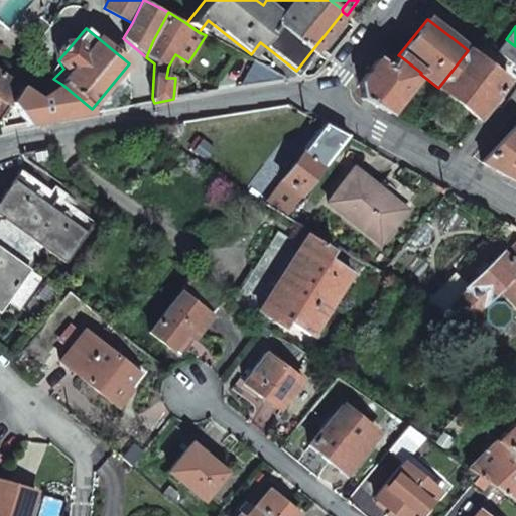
[(497,52),(515,67),(515,46),(506,39),(498,48),(499,50),(497,52)]
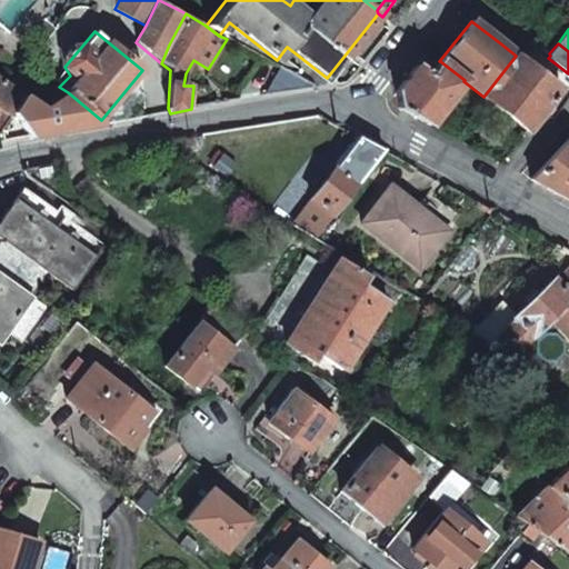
[(483,97),(528,131),(536,121),(543,110),(559,89),(516,56),(483,97)]
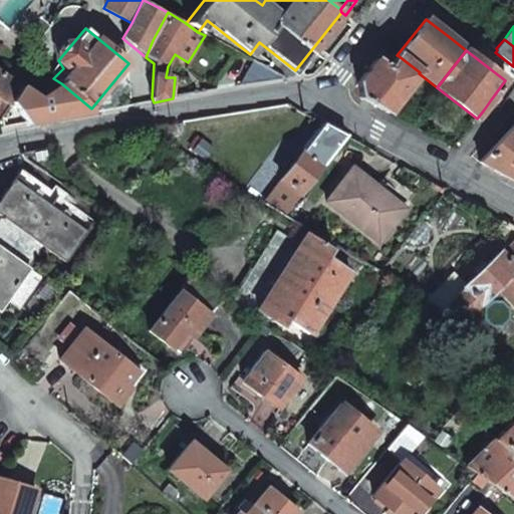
[(359,97),(387,112),(419,73),(420,72),(398,55),(387,68),(375,59),(356,83),(359,97)]
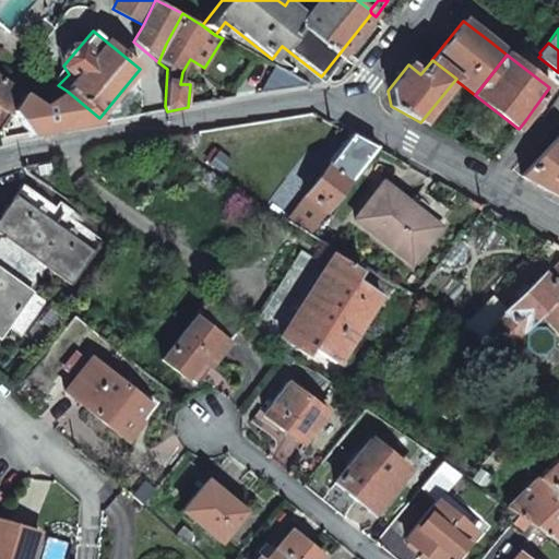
[(22,93),(0,79),(0,129),(9,116),(22,93)]
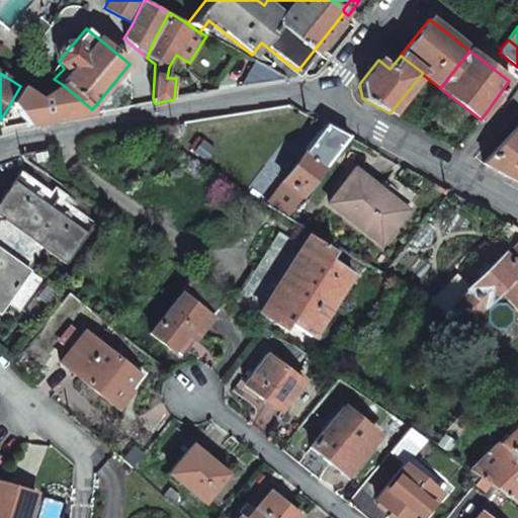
[(38,99),(20,86),(8,107),(20,117),(24,121),(27,125),(93,114),(92,109),(62,84),(38,99)]
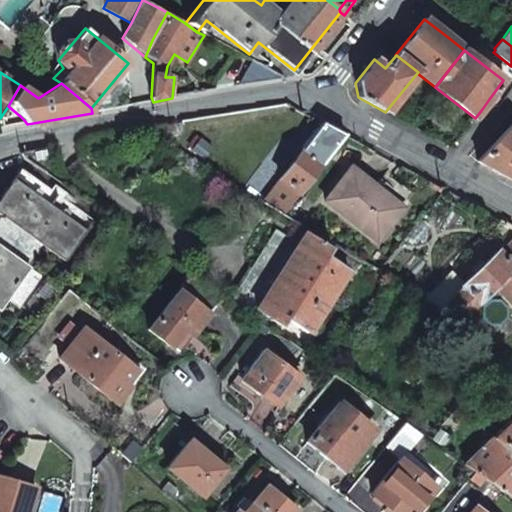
[(181,121),(165,123),(164,142),(180,139),(181,121)]
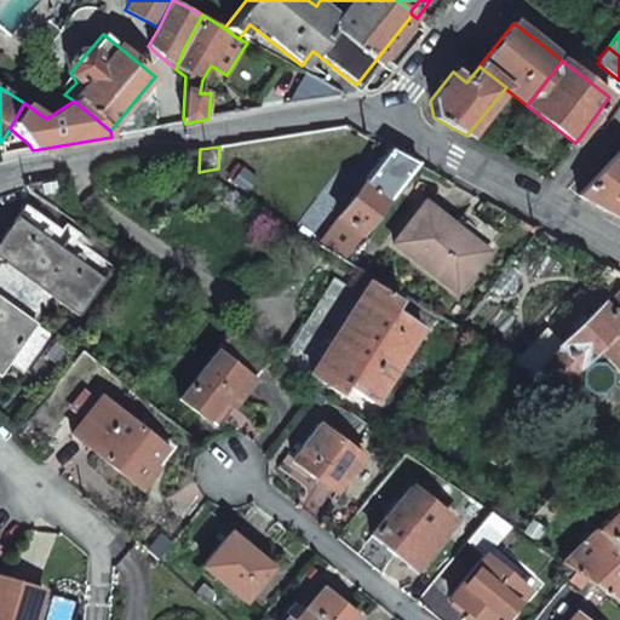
[(365,183),(319,245),(342,259),(361,234),(401,183),(417,164),(389,149),(375,165),(363,182),(365,183)]
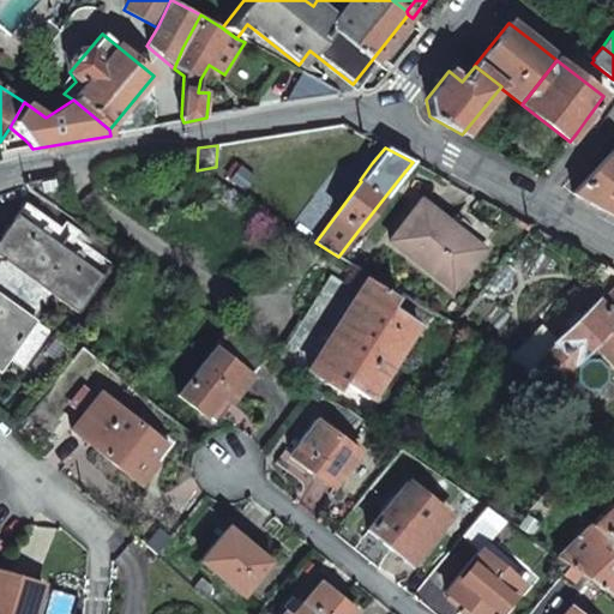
[(593,205),(613,216),(613,156),(611,152),(571,193),(593,205)]
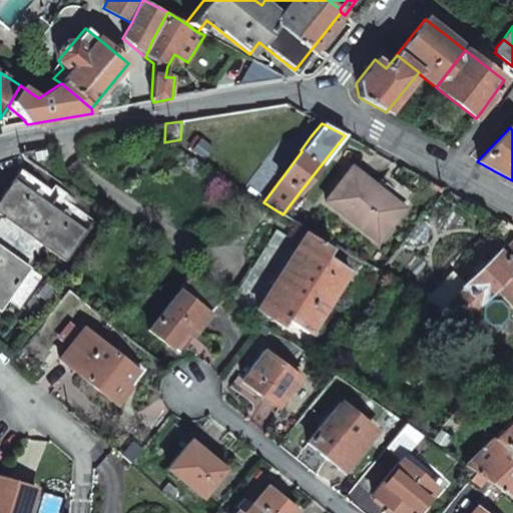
[(48,147),(21,152),(21,154),(23,157),(44,172),(48,147)]
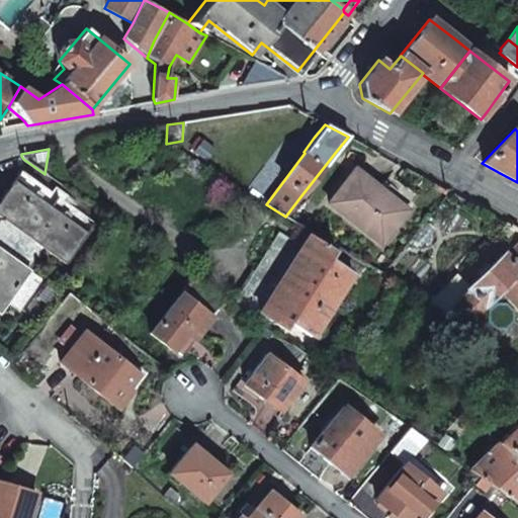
[(93,223),(19,170),(4,191),(0,197),(0,218),(44,249),(65,264),(93,223)]
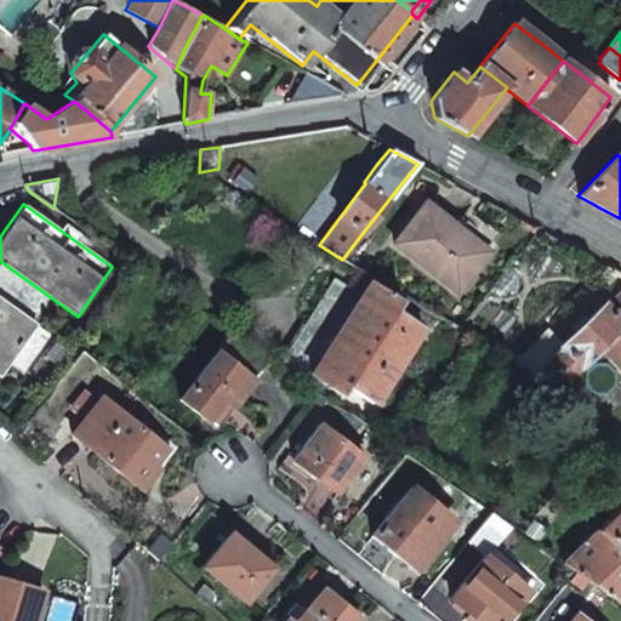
[(393,243),(456,292),(488,252),(462,233),(461,234),(443,218),(423,204),(393,243)]
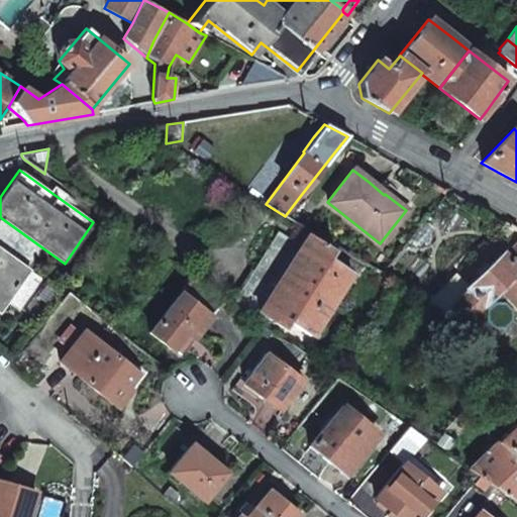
[(285,216),(302,227),(317,206),(301,195),(285,216)]
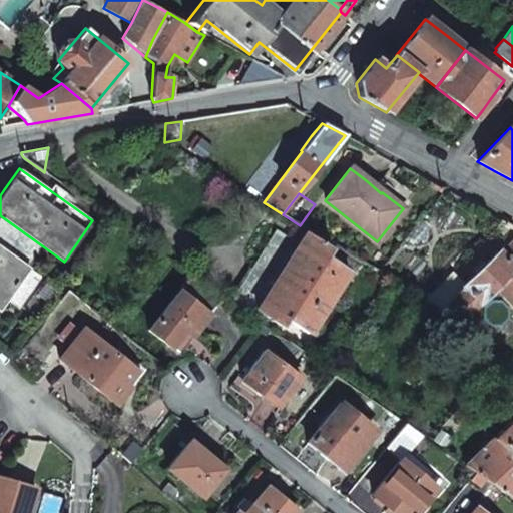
[(0,248),(28,269),(29,268),(43,246),(0,215),(0,248)]
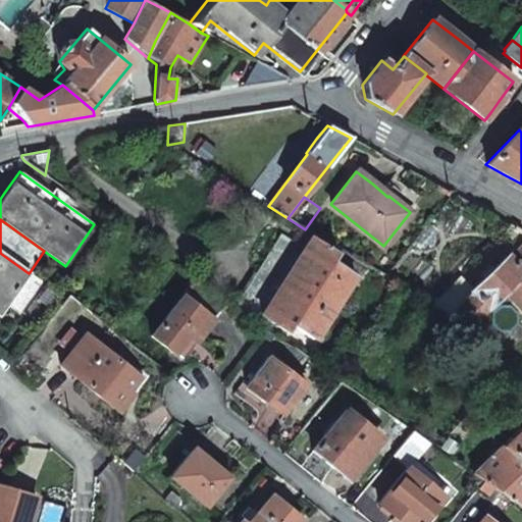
[(310,239),(261,316),(264,318),(313,241),(310,239)]
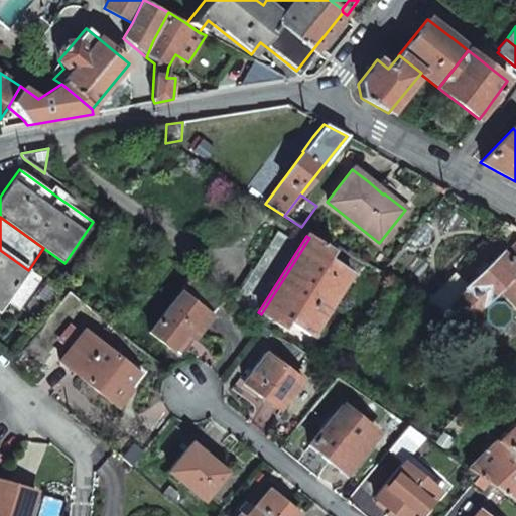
[(309,238),(261,314),(283,329),(284,328),(303,340),(307,333),(311,336),(351,273),(339,267),(327,259),(332,251),(320,245),(309,238)]
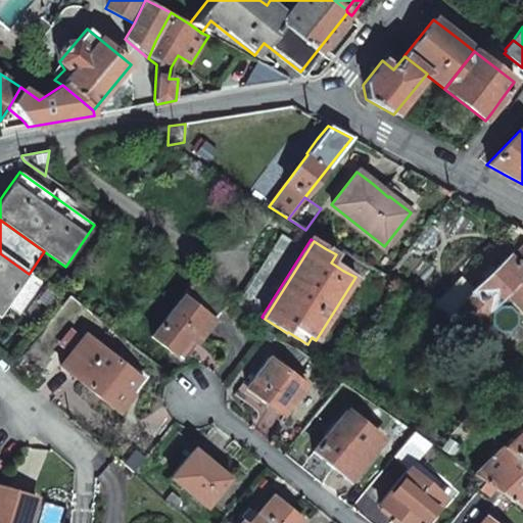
[(470,294),(446,317),(469,331),(470,330),(522,279),(522,245),(521,248),(510,259),(507,256),(469,293),(470,294)]
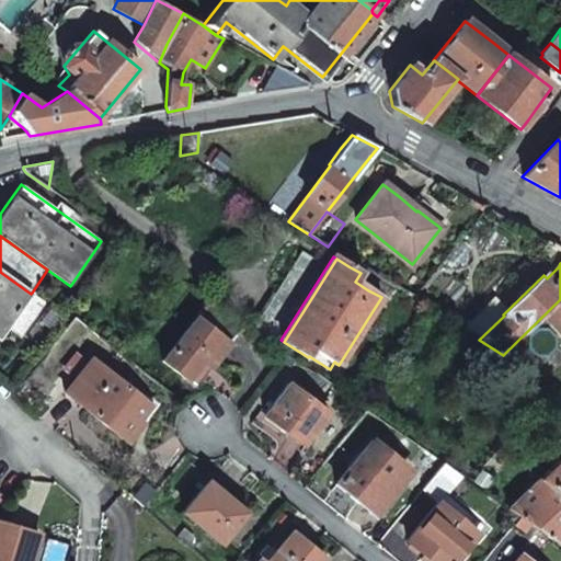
[(31,294),(0,272),(0,330),(3,333),(8,327),(22,335),(45,301),(32,293),(31,294)]
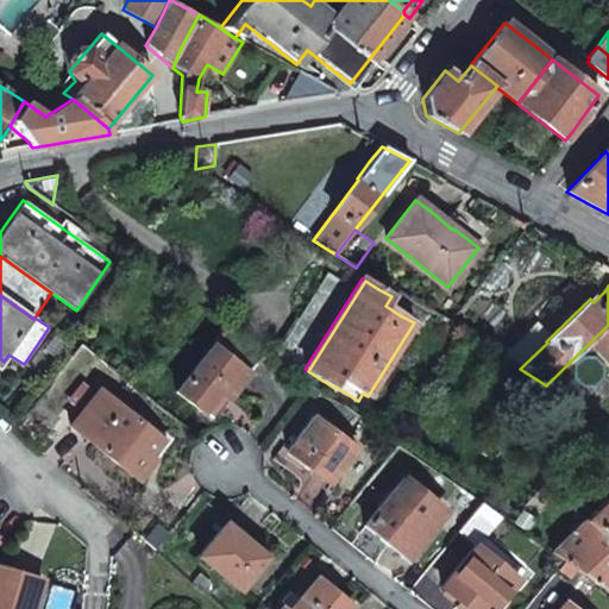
[(391,296),(385,306),(400,315),(406,306),(391,296)]
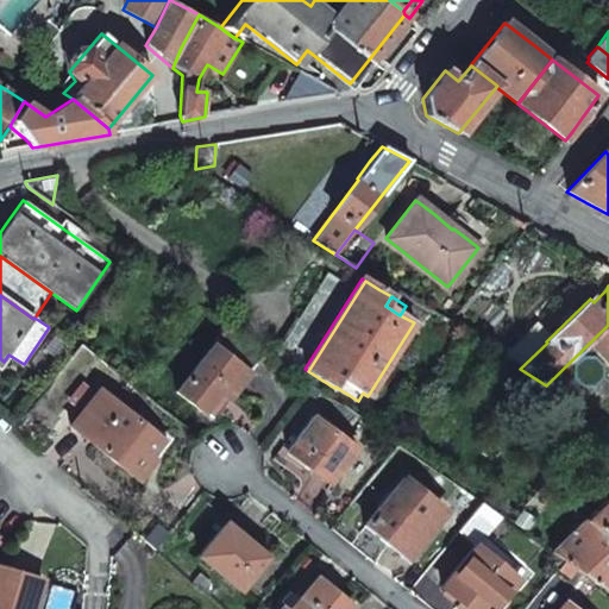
[(608,325),(590,344),(608,364),(608,325)]
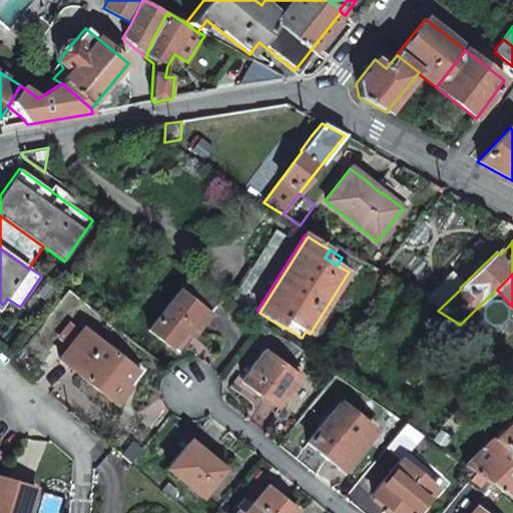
[(188,288),(183,295),(199,307),(204,301),(188,288)]
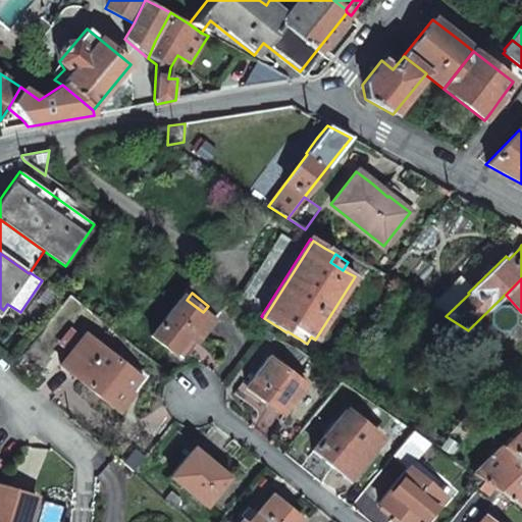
[(183,296),(150,335),(174,354),(187,337),(195,343),(212,320),(203,312),(187,300),(183,296)]
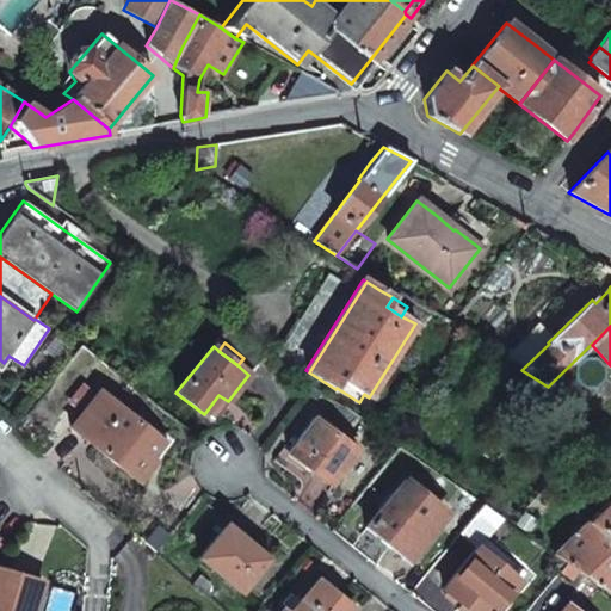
[(98,392),(69,427),(139,481),(155,462),(149,457),(161,442),(98,392)]
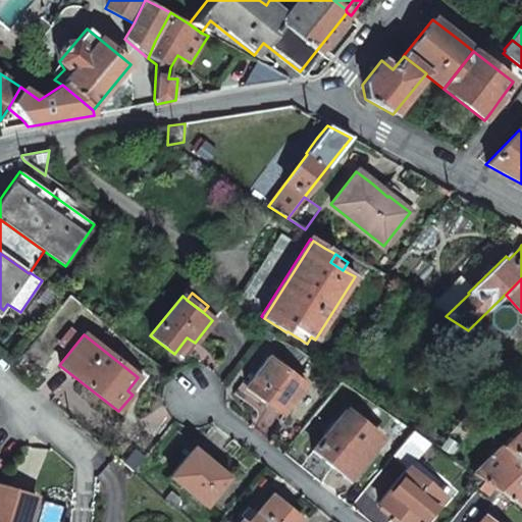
[(267,356),(245,386),(264,401),(282,414),(305,384),(267,356)]
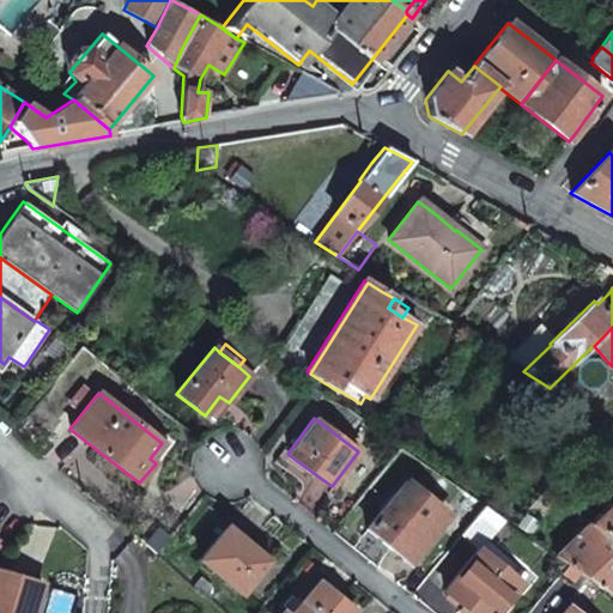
[(406,481),(366,529),(405,562),(444,514),(406,481)]
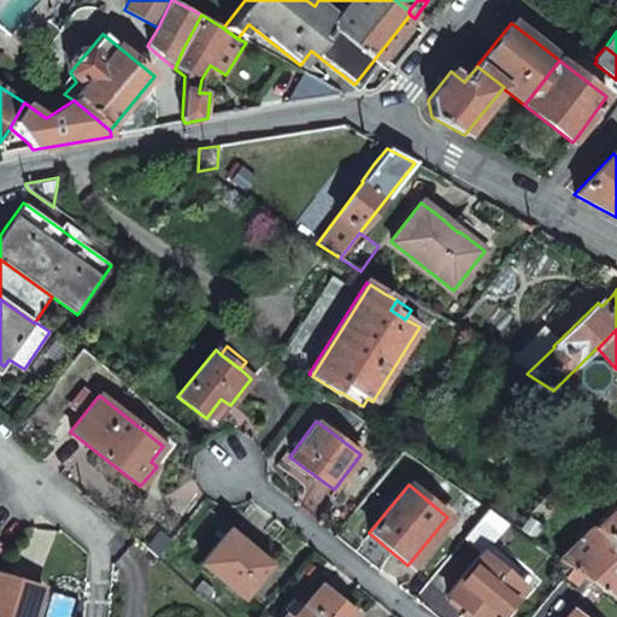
[(616,501),(592,527),(616,552),(616,501)]
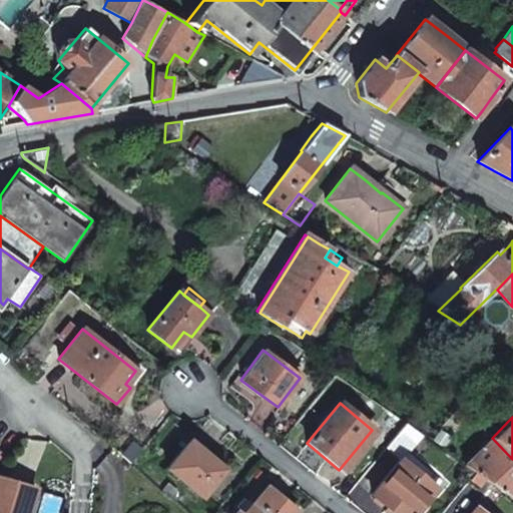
[(405,424),(385,448),(400,460),(407,453),(421,436),(405,424)]
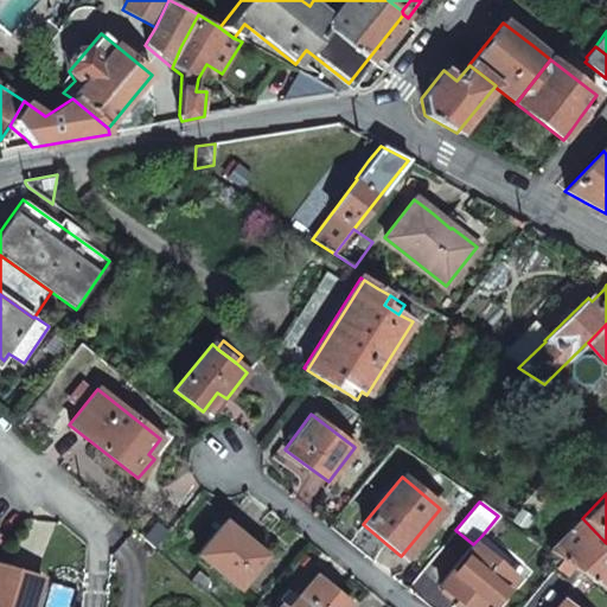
[(569,531),(548,550),(561,560),(606,592),(606,543),(582,518),(569,531)]
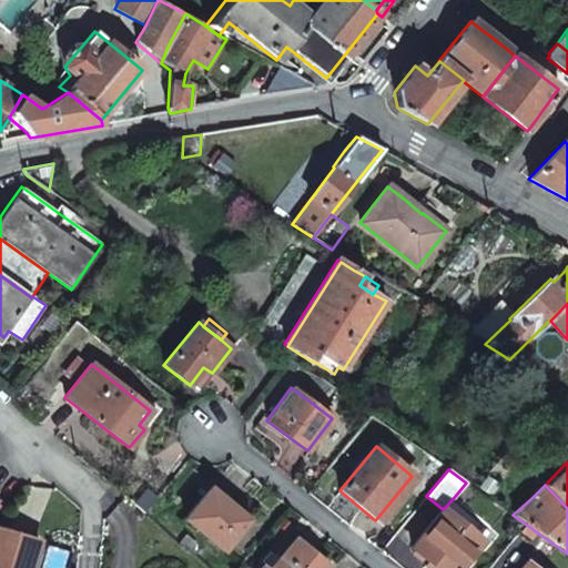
[(209,489),(184,518),(223,550),(247,520),(209,489)]
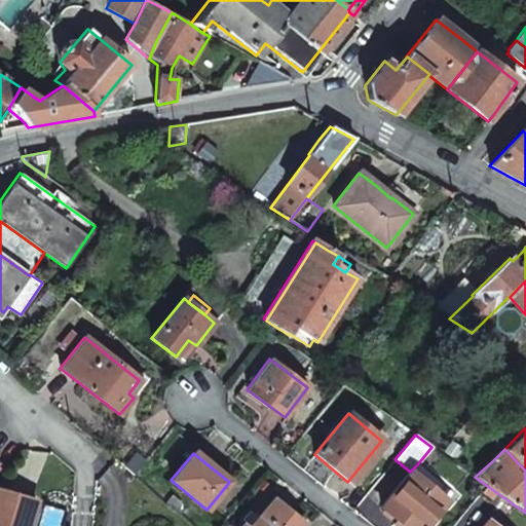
[(417,464),(410,472),(435,492),(441,485),(417,464)]
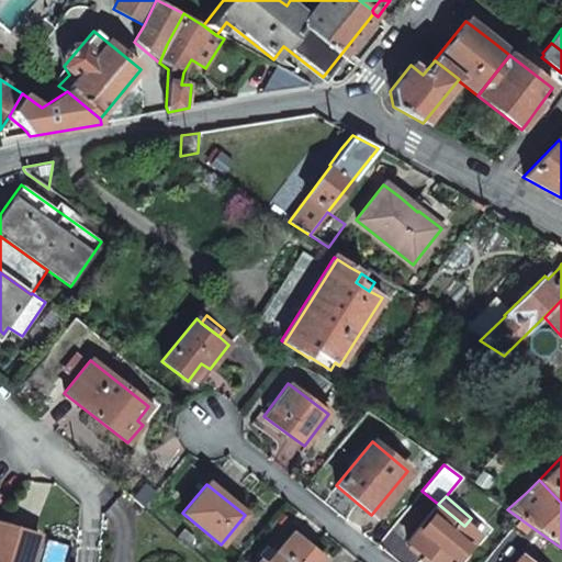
[(438,504),(407,542),(430,561),(454,561),(476,536),(464,526),(438,504)]
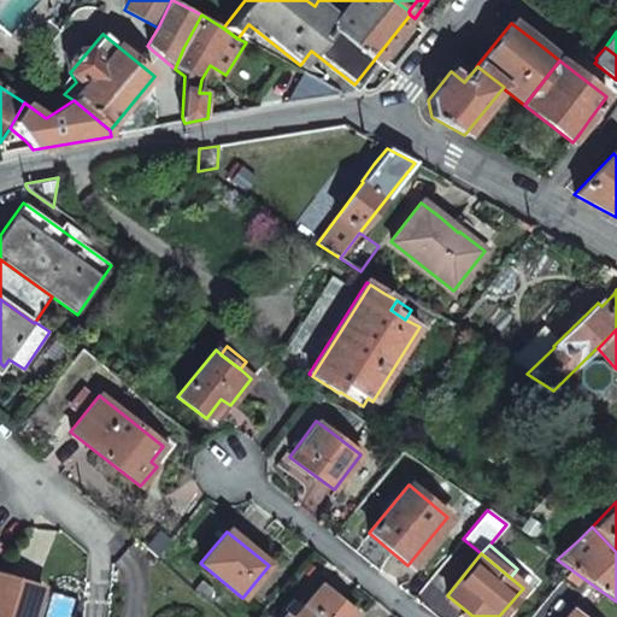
[(0,616),(33,616),(42,587),(0,574),(0,616)]
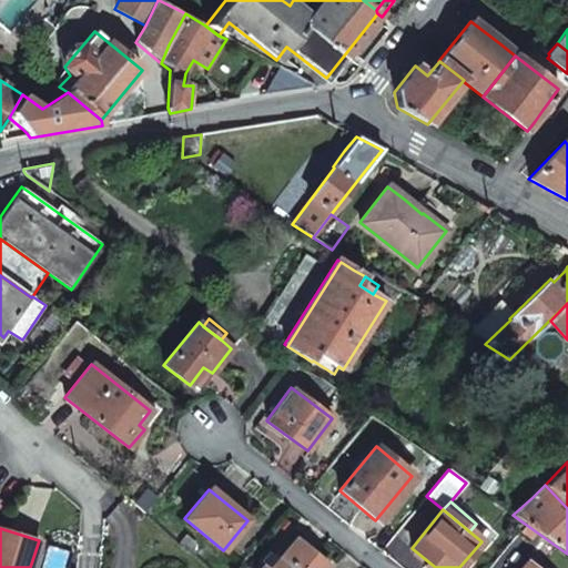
[(296,537),(271,567),(326,567),(331,564),(296,537)]
